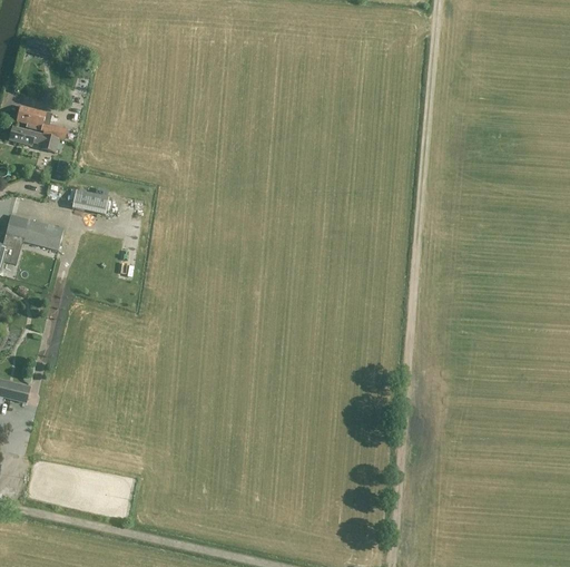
[(47,69),(50,58),(41,56),(39,67),(47,69)]
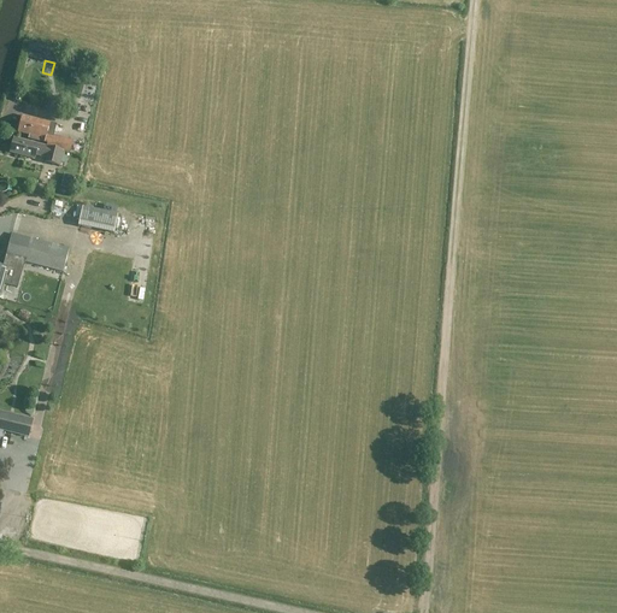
[(71,82),(62,80),(58,89),(69,93),(71,82)]
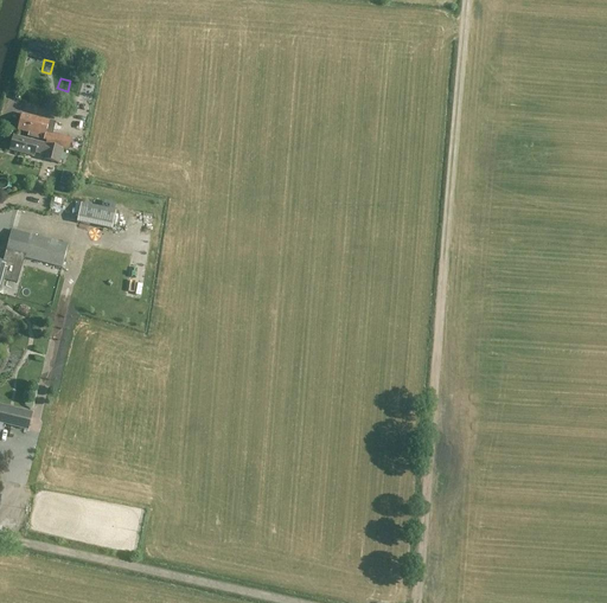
[(46,139),(45,141),(62,147),(62,146),(68,147),(71,135),(46,129),(49,119),(23,111),(18,128),(29,130),(29,134),(46,139)]
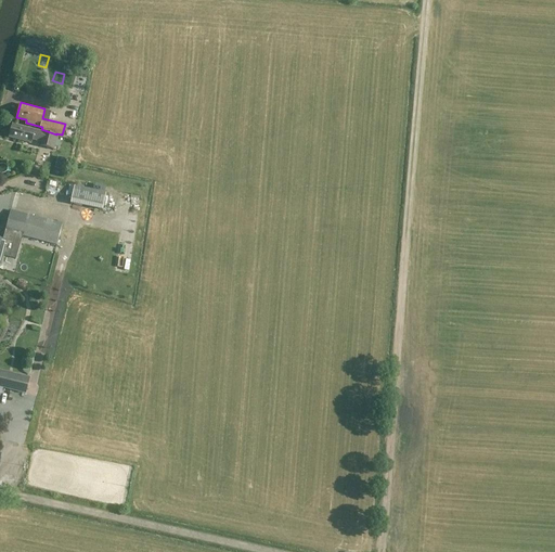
[(56,135),(41,129),(12,122),(9,135),(30,141),(31,137),(40,139),(39,142),(53,146),(56,135)]
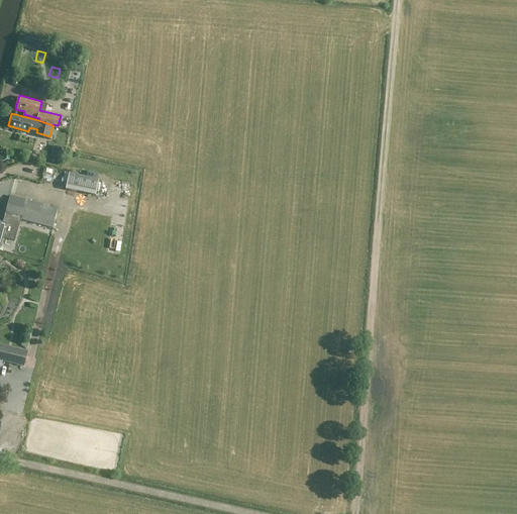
[(98,177),(68,171),(65,187),(94,193),(98,177)]
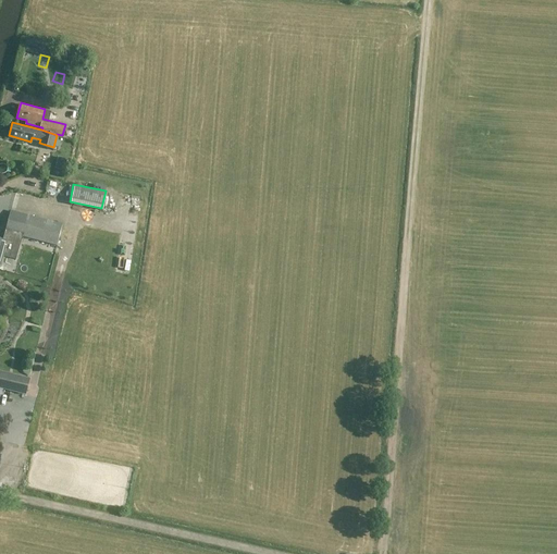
[(0,262),(4,248),(11,250),(15,233),(57,244),(62,222),(10,209),(4,230),(9,231),(5,241),(0,238),(0,262)]
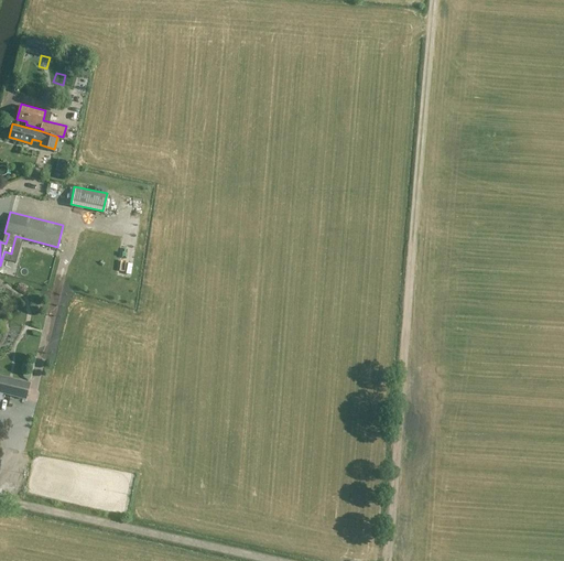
[(17,273),(18,259),(4,257),(2,272),(17,273)]
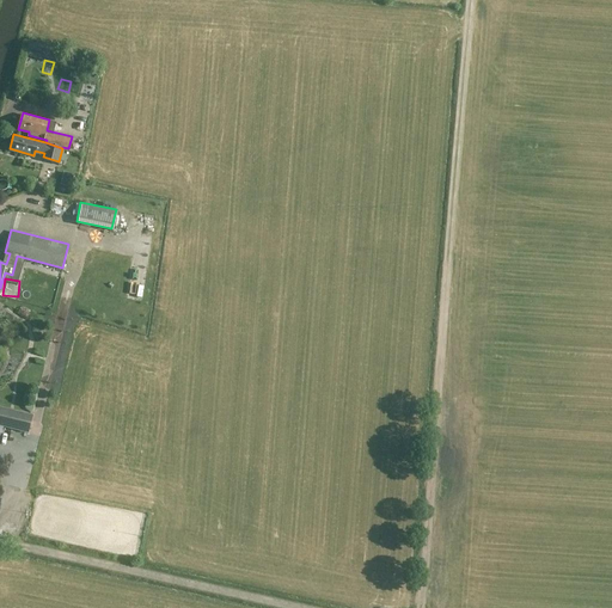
[(0,423),(28,429),(31,412),(0,404),(0,423)]
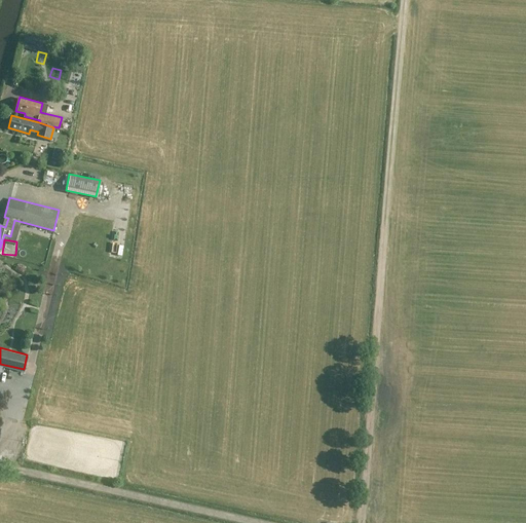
All buildings are outlined.
